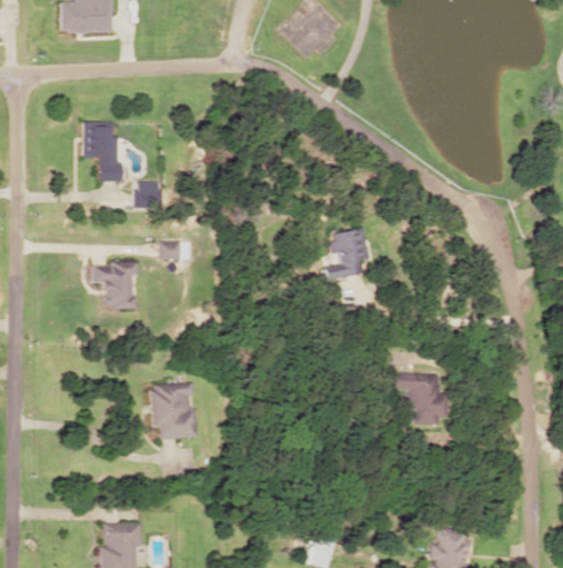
[(62,32),(113,31),(112,0),(73,0),(73,1),(62,1),(62,32)]
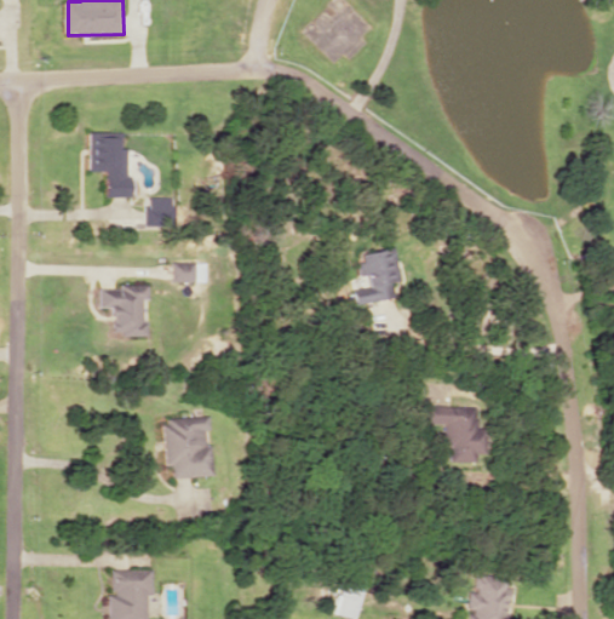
[(132,196),(132,149),(125,149),(125,132),(92,132),(92,171),(109,171),(109,196),(132,196)]
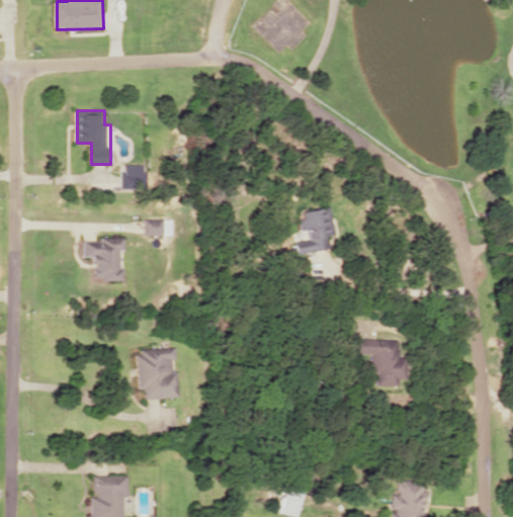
[(336,234),(331,206),(302,212),(305,231),(308,231),(310,240),(297,243),(300,254),(331,248),(328,236),(336,234)]
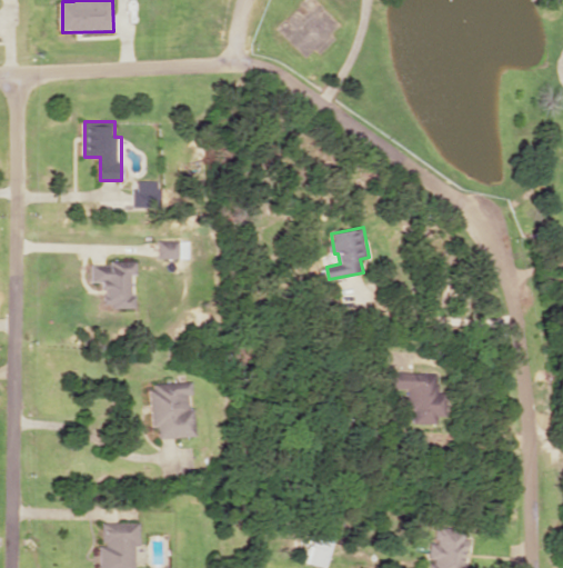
[(193,258),(193,241),(161,240),(161,258),(193,258)]
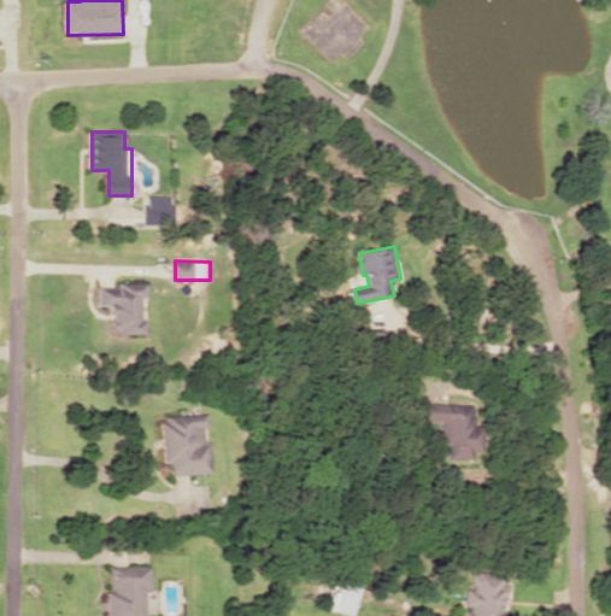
[(103,285),(101,305),(115,305),(113,333),(147,334),(147,298),(151,298),(152,286),(103,285)]
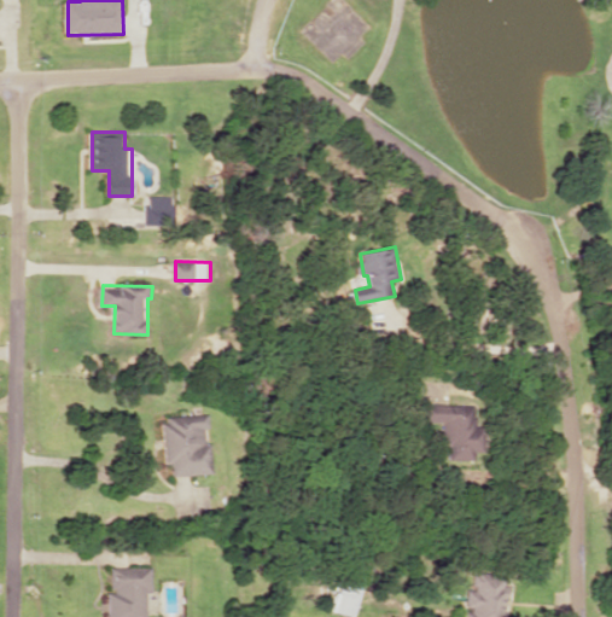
[(477,406),(417,405),(417,421),(447,423),(447,460),(477,461),(477,453),(487,453),(487,426),(477,426),(477,406)]
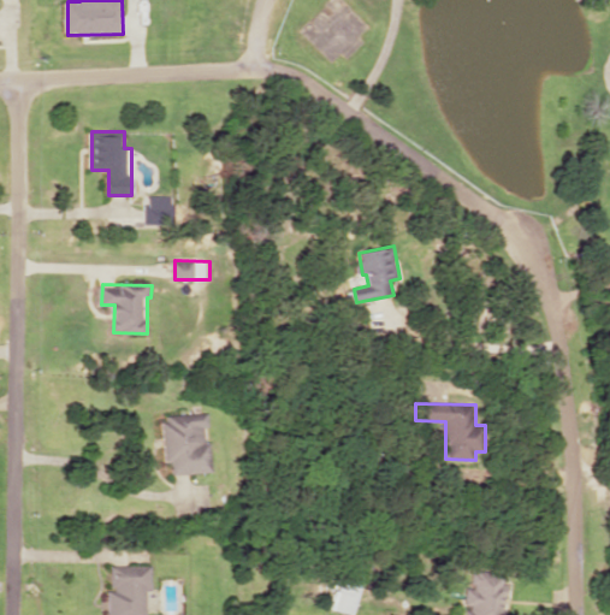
[(213,473),(212,442),(209,442),(208,413),(165,415),(166,462),(172,462),(173,474),(213,473)]
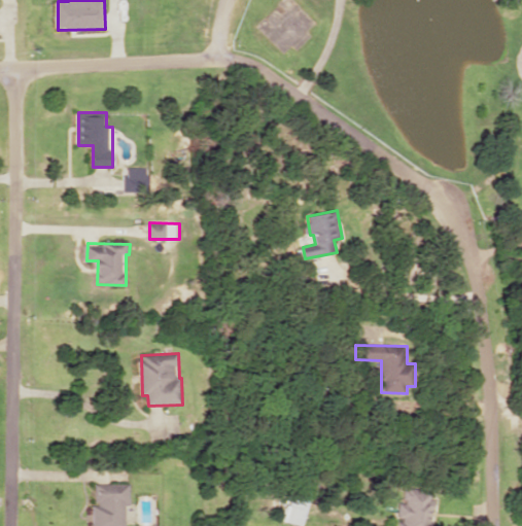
[(93,503),(93,525),(126,525),(127,506),(131,506),(131,484),(96,484),(96,503),(93,503)]
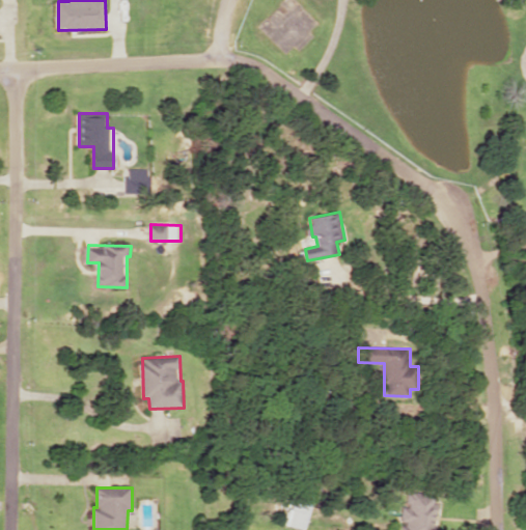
[(435,529),(440,503),(419,500),(420,494),(411,493),(408,508),(404,507),(402,521),(407,522),(405,529),(435,529)]
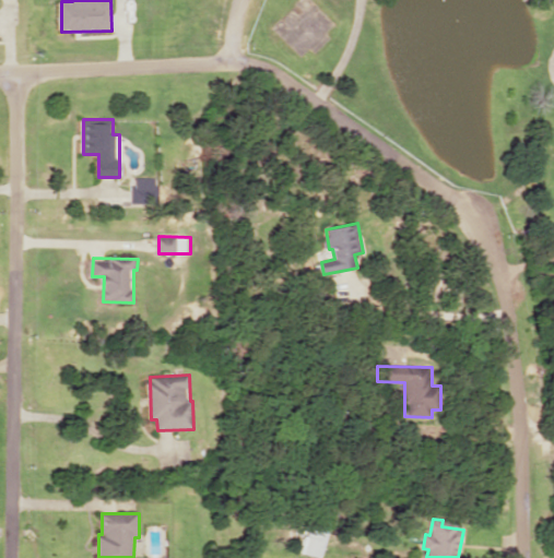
[(322,557),(331,525),(310,520),(301,557),(322,557)]
